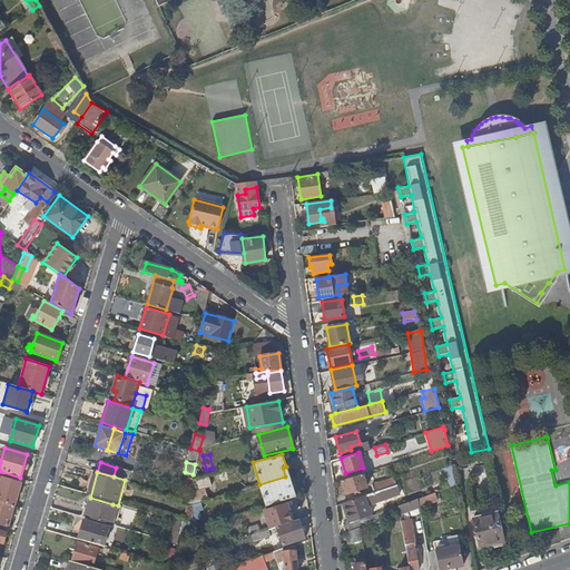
[(367,487),(363,473),(342,480),(346,493),(367,487)]
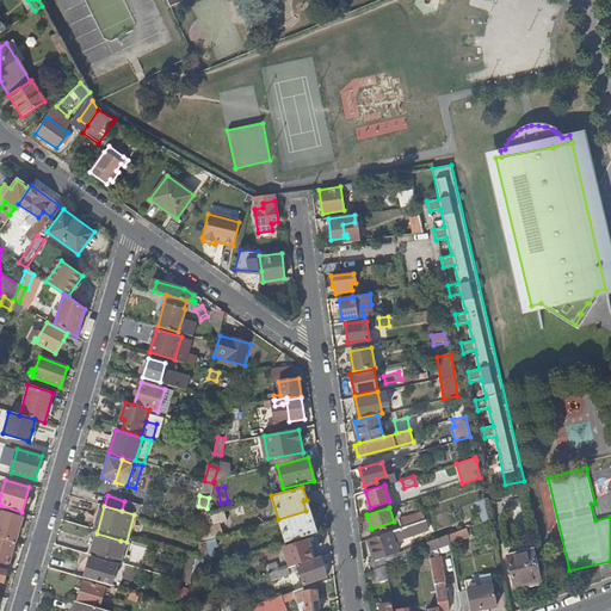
[(202,535),(199,543),(215,538),(222,536),(218,525),(226,523),(222,508),(210,512),(207,513),(203,530),(202,535)]
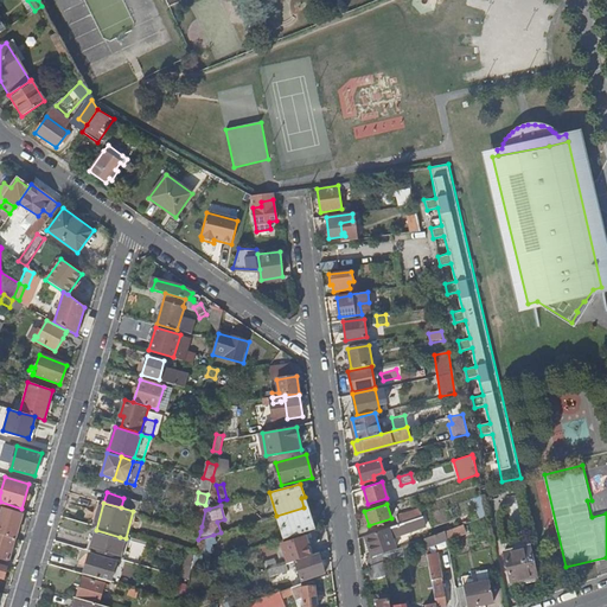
[(276,516),(285,538),(314,529),(311,516),(307,517),(304,508),(276,516)]
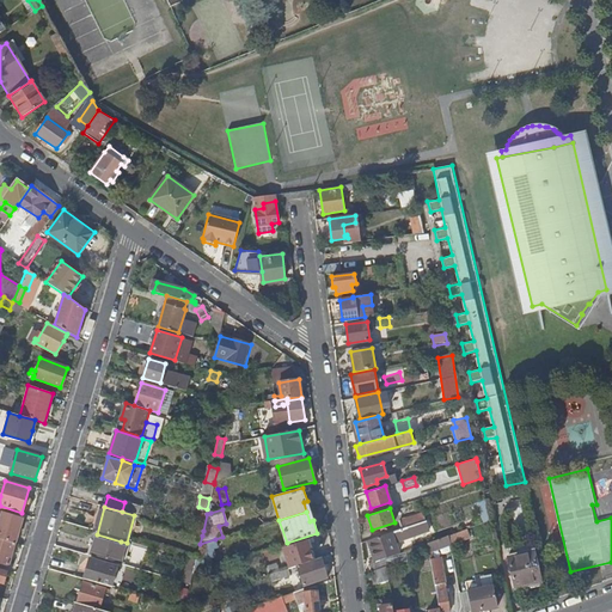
[(402,528),(426,520),(423,512),(399,520),(402,528)]
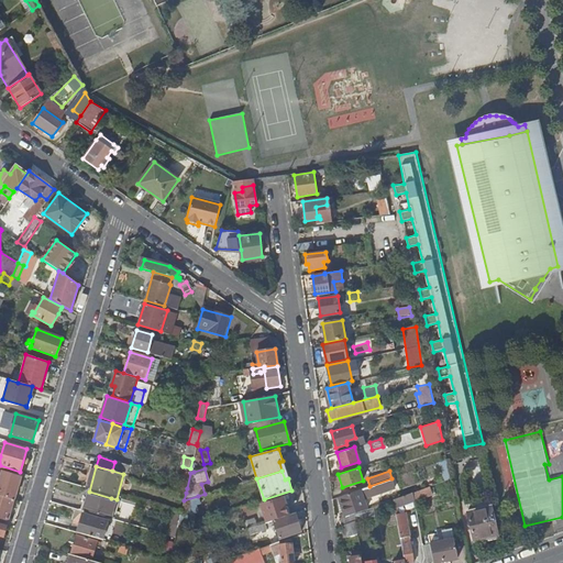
[(0,495),(13,500),(20,477),(9,474),(8,481),(0,479),(0,495)]
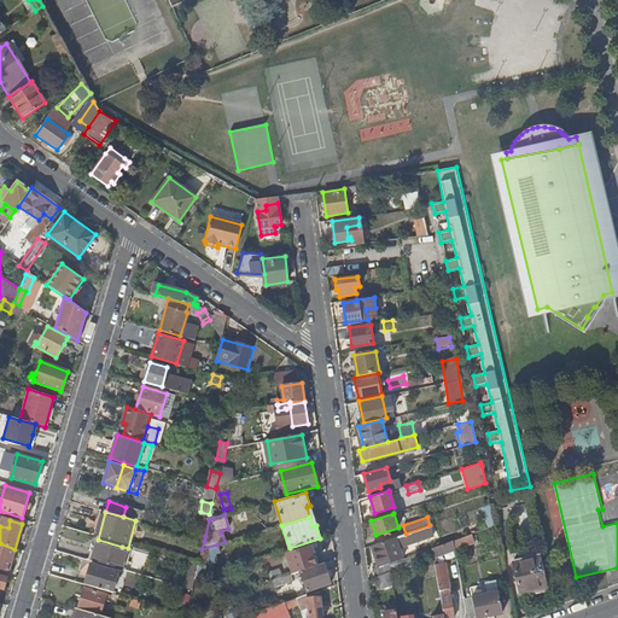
[(432,532),(430,525),(406,534),(372,546),(378,563),(401,554),(398,544),(432,532)]
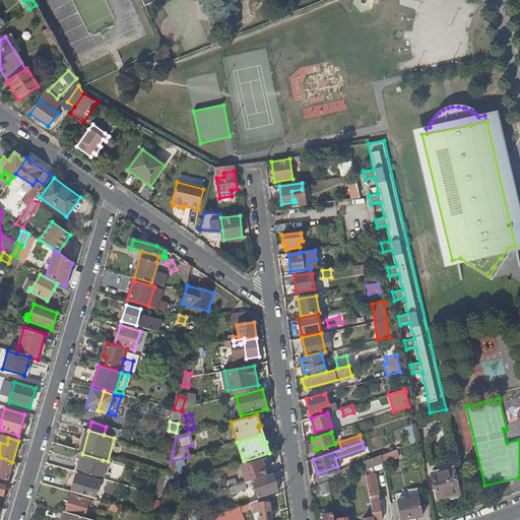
[(399,455),(397,449),(381,455),(383,461),(399,455)]
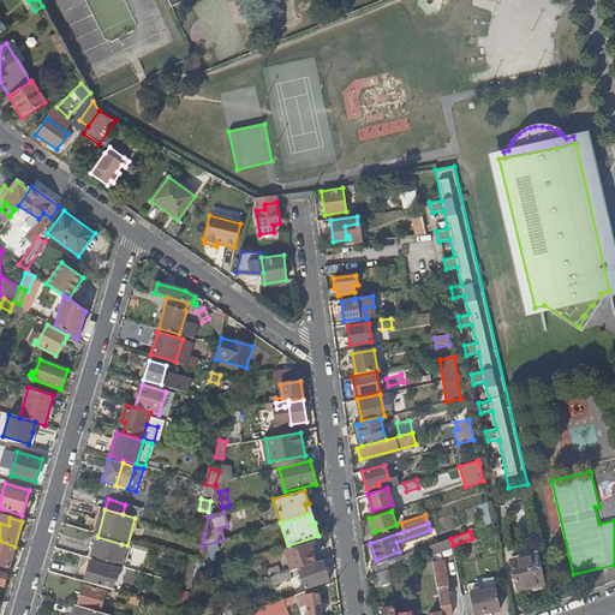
[(97,537),(91,559),(115,566),(121,544),(97,537)]
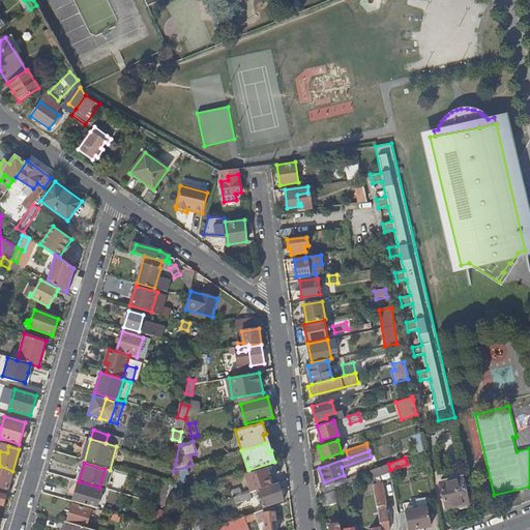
[(390,470),(388,464),(371,470),(372,475),(377,503),(381,529),(384,529),(389,529),(382,483),(378,484),(375,477),(390,471),(390,470)]
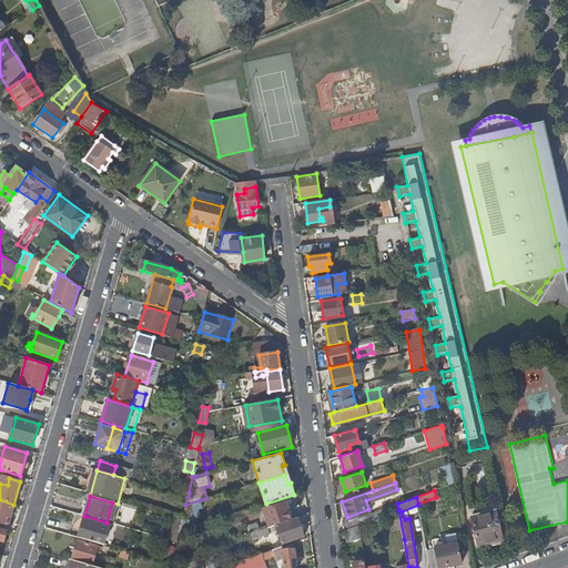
[(0,499),(0,521),(8,525),(13,505),(0,499)]
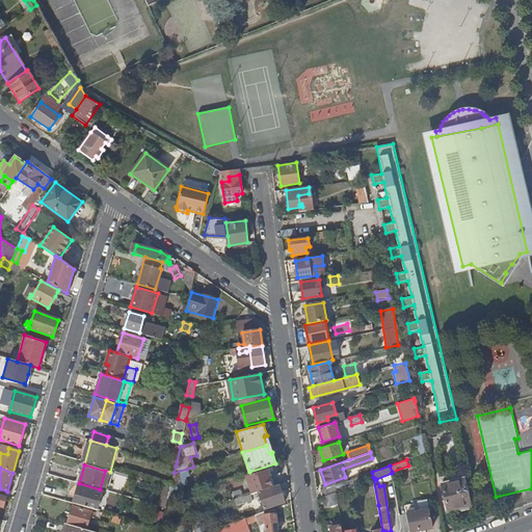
[(170,487),(167,499),(185,494),(182,486),(187,484),(184,477),(189,476),(187,469),(174,473),(170,487)]
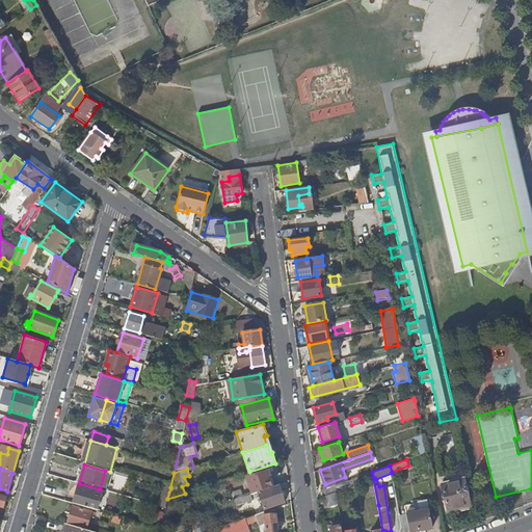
[(246,478),(251,494),(258,491),(272,486),(267,471),(246,478)]
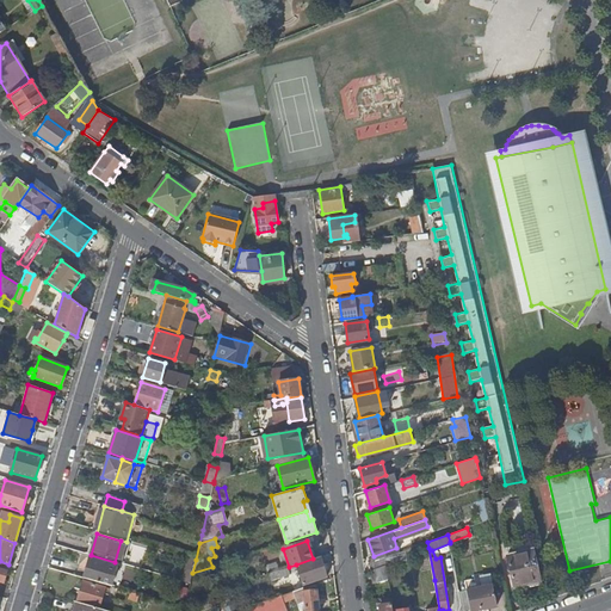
[(429,548),(427,542),(406,550),(407,556),(429,548)]
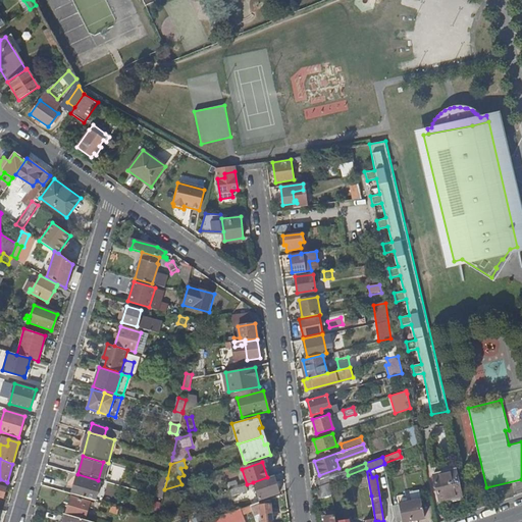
[(440,502),(462,497),(455,464),(444,467),(445,472),(433,475),(440,502)]
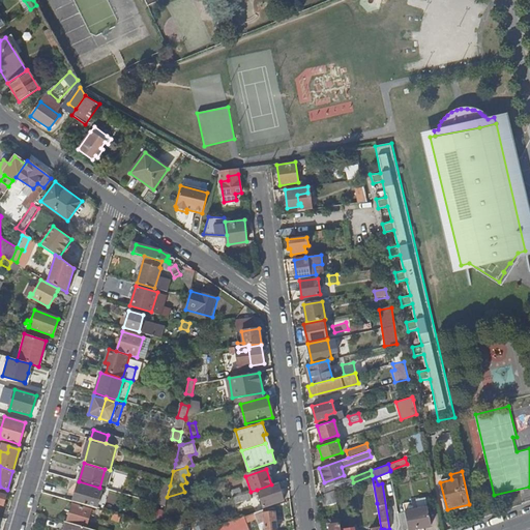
[(353,482),(352,477),(335,482),(337,488),(353,482)]
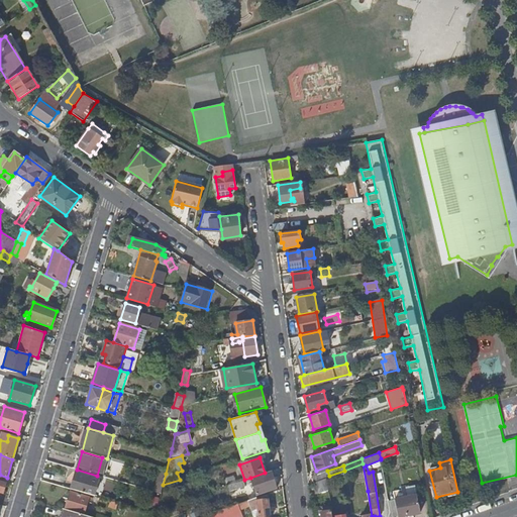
[(265,473),(250,478),(256,494),(277,487),(272,471),(265,473)]
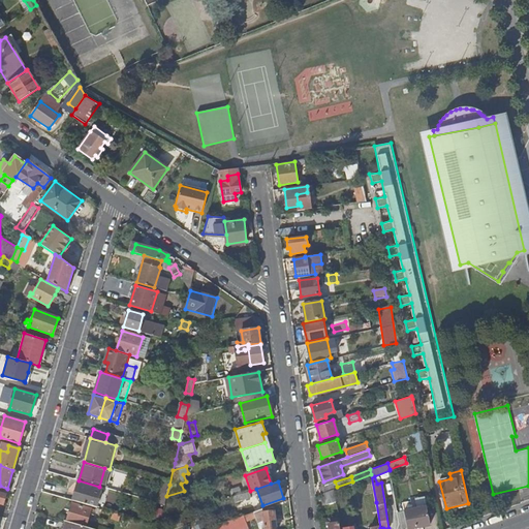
[(320,487),(323,493),(335,489),(332,483),(320,487)]
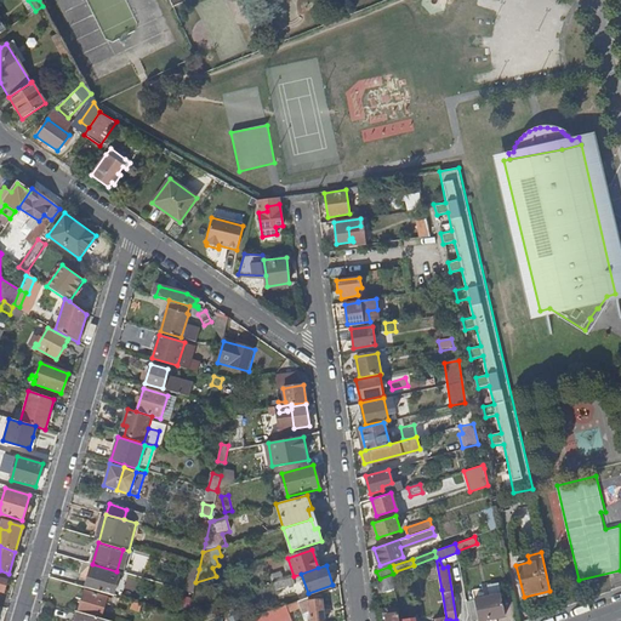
[(91,568),(85,588),(113,596),(118,579),(119,575),(108,573),(107,573),(91,568)]
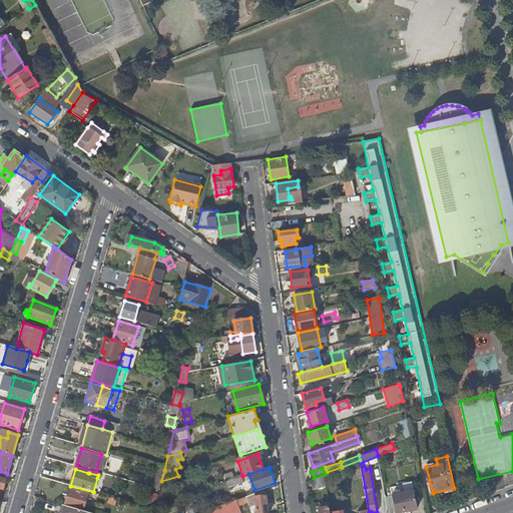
[(231,472),(223,474),(228,489),(244,483),(241,477),(234,479),(231,472)]
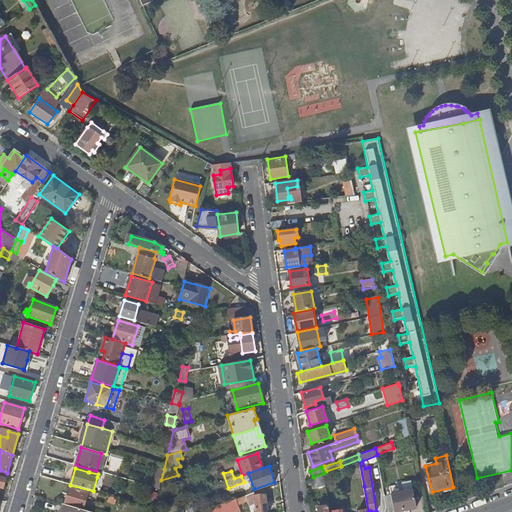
[(314,489),(325,486),(321,475),(311,478),(314,489)]
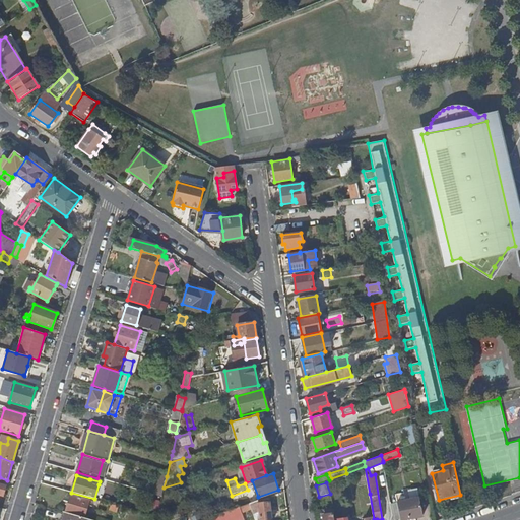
[(91,501),(70,495),(65,512),(84,517),(88,503),(91,504),(91,501)]
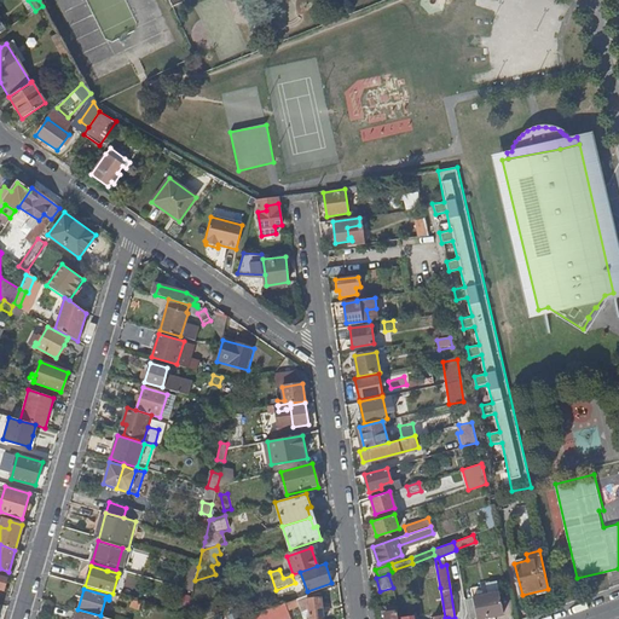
[(464,594),(469,618),(476,618),(504,613),(499,593),(473,597),(472,593),(464,594)]
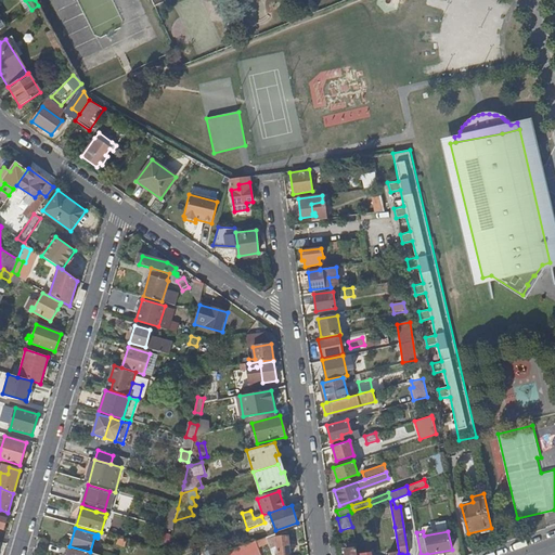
[(125,546),(126,540),(108,534),(106,541),(125,546)]
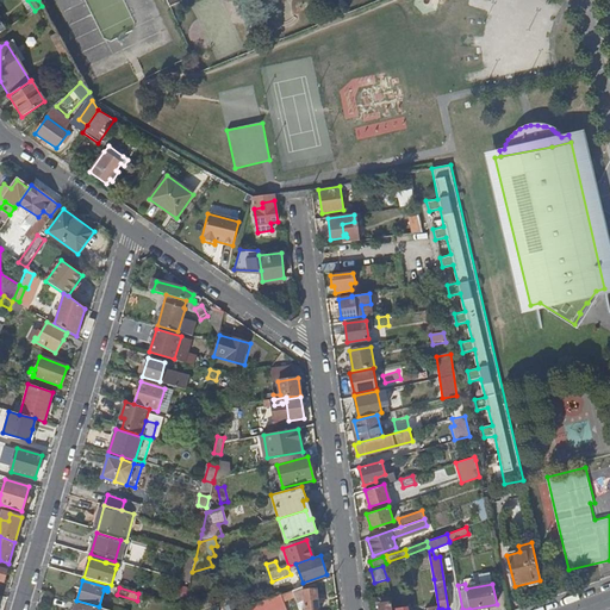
[(304,609),(317,609),(316,589),(303,590),(304,609)]
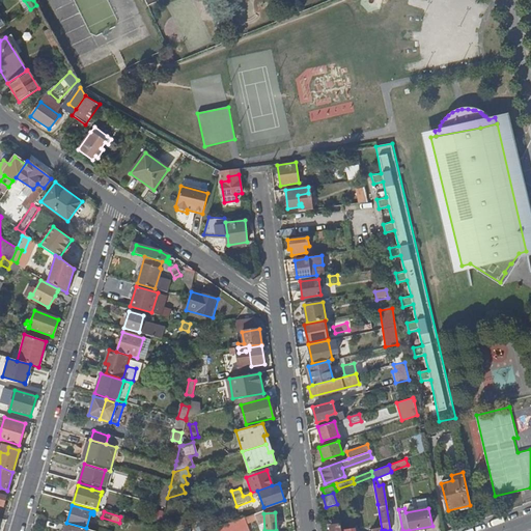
[(256,522),(254,514),(245,518),(248,525),(256,522)]
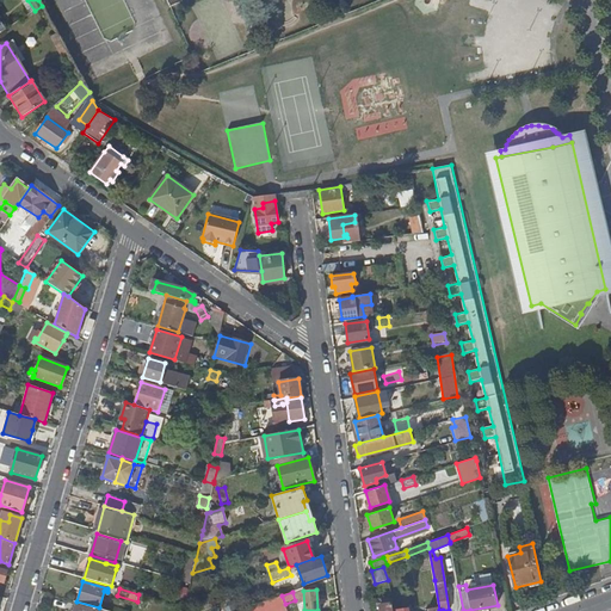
[(282,596),(263,603),(265,610),(287,610),(285,604),(282,596)]
